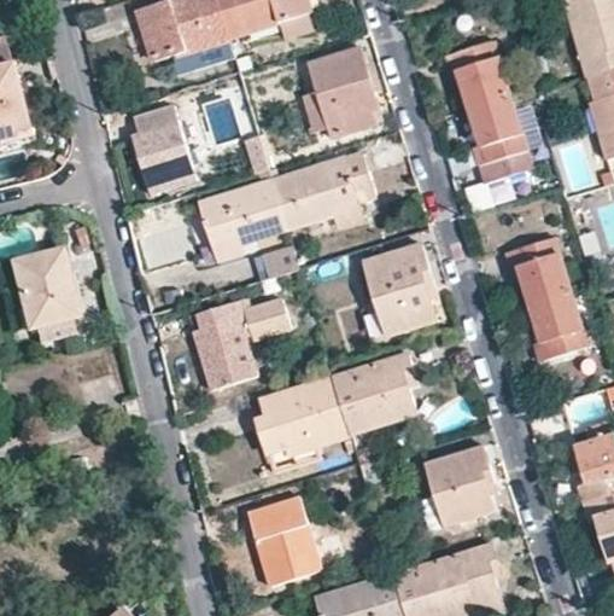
[(152,59),(168,54),(227,36),(215,0),(159,0),(135,7),(152,59)]
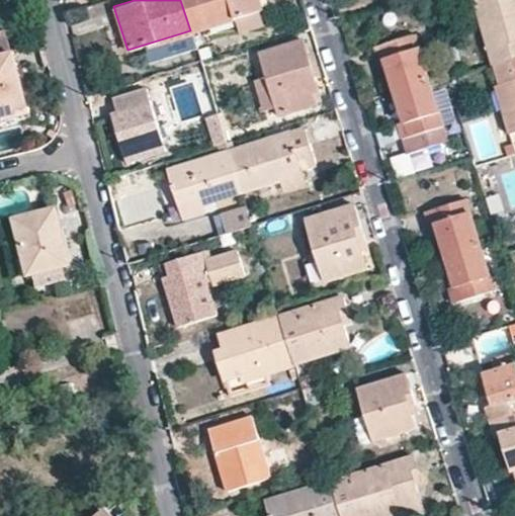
[(180,0),(190,30),(231,18),(256,10),(252,0),(180,0)]
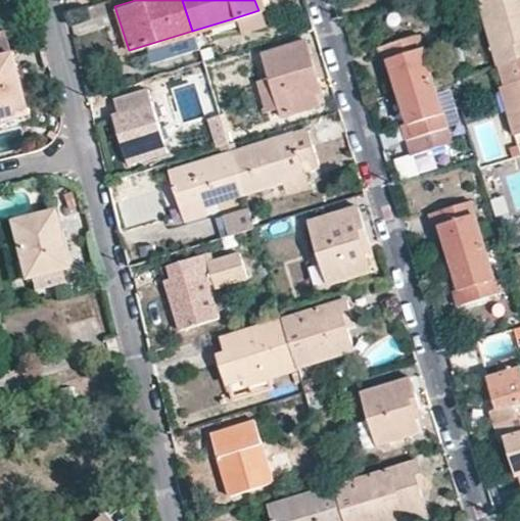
[(476,0),(493,61),(494,61),(519,53),(519,0),(476,0)]
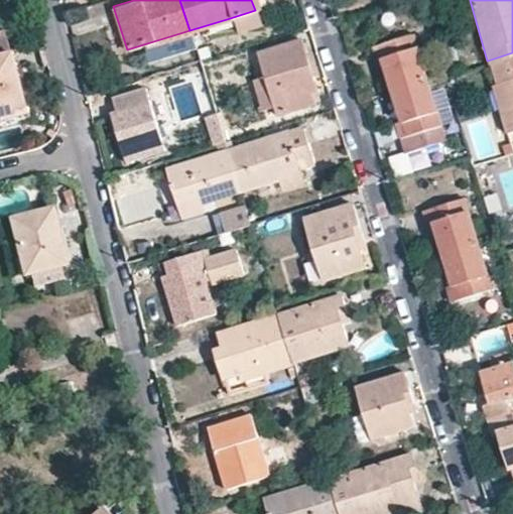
[(230,18),(234,31),(259,24),(255,10),(230,18)]
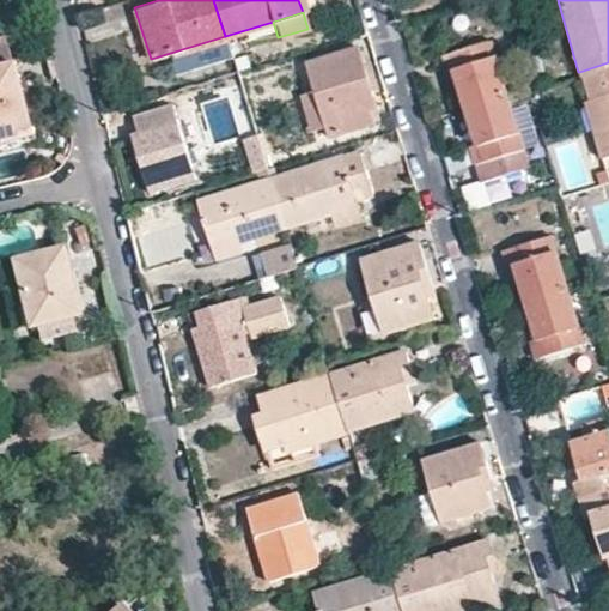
[(166,54),(172,72),(230,54),(225,36),(166,54)]
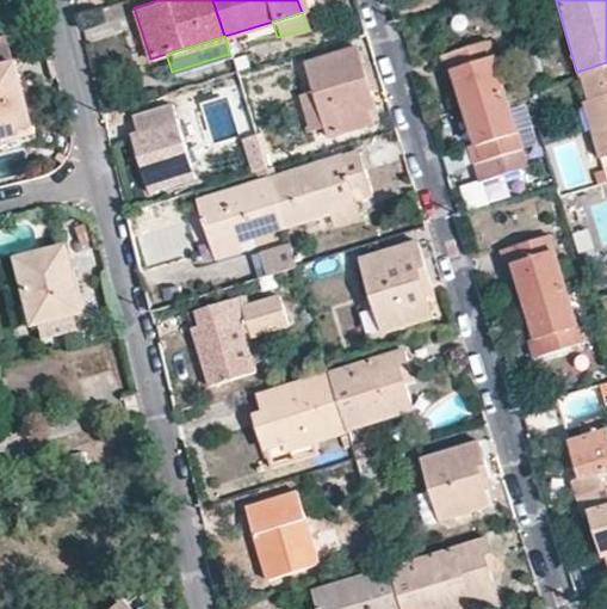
[(462,105),(502,93),(487,38),(438,54),(444,73),(452,71),(462,105)]
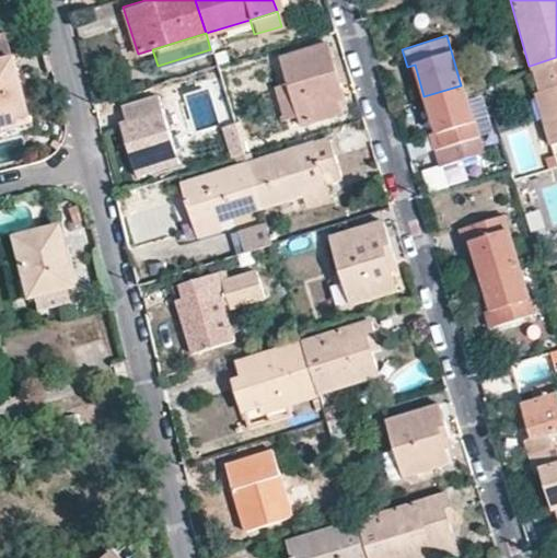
[(335,97),(332,89),(338,86),(325,43),(278,56),(286,83),(296,113),(299,123),(338,111),(335,97)]
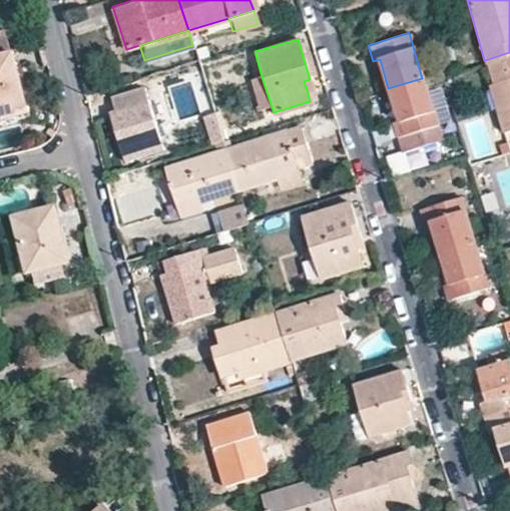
[(509,52),(485,60),(491,79),(488,79),(503,126),(509,123),(509,52)]
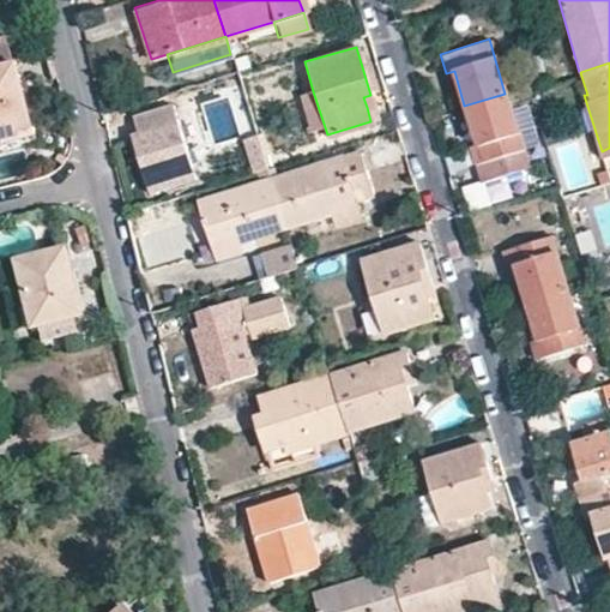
[(6,65),(0,66),(0,141),(24,136),(6,65)]
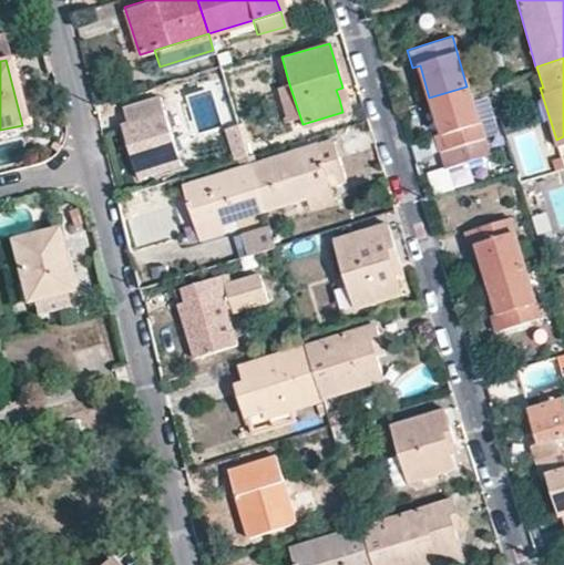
[(289,84),(277,88),(287,120),(299,114),(289,84)]
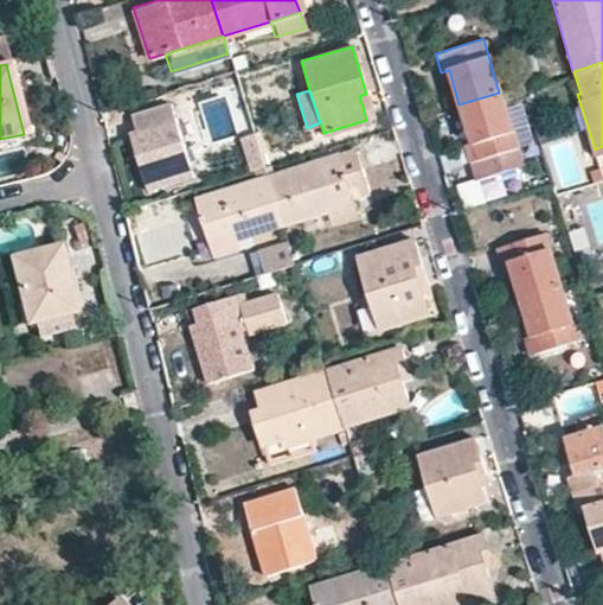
[(468,161),(518,146),(499,93),(459,104),(470,141),(463,144),(468,161)]
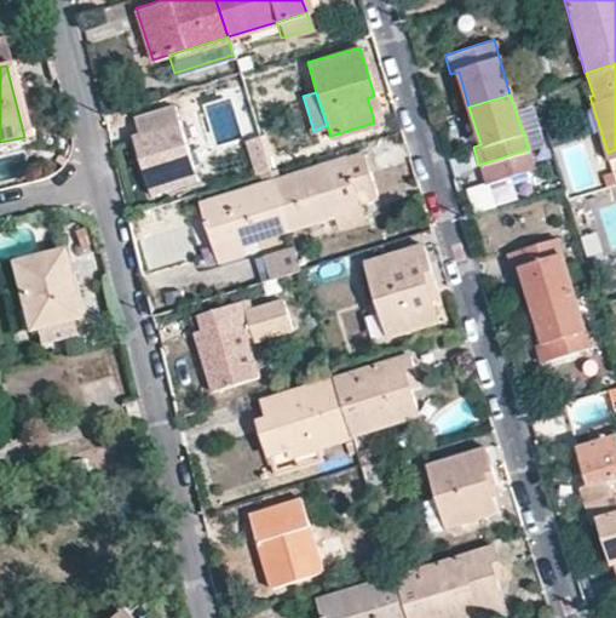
[(374,96),(367,98),(370,108),(376,106),(374,96)]
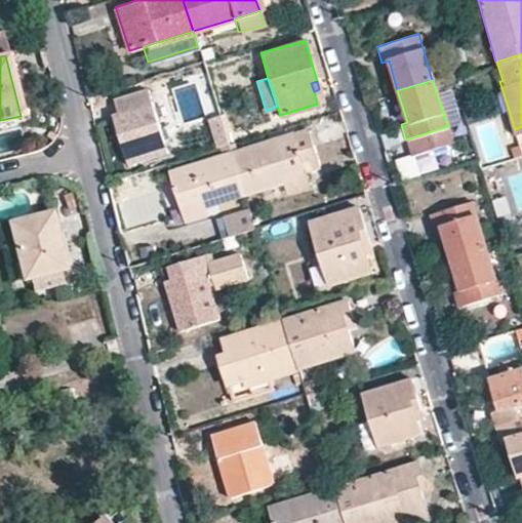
[(116,113),(118,120),(113,122),(125,163),(164,152),(145,88),(111,98),(116,113)]
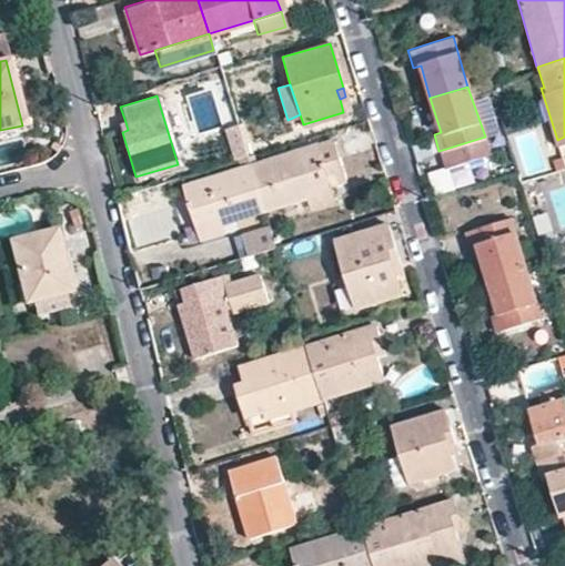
[(241,143),(245,141),(240,121),(235,122),(241,143)]
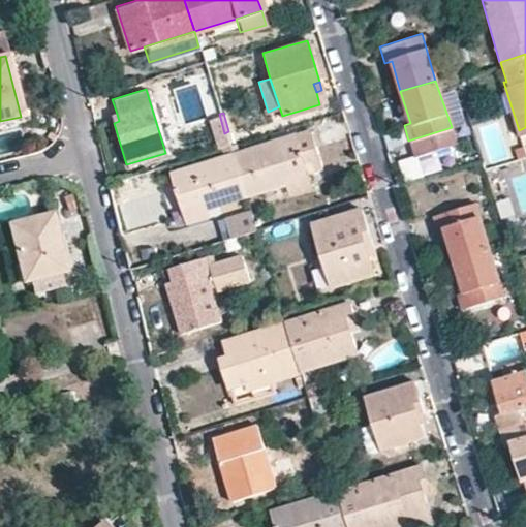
[(231,155),(244,194),(283,182),(286,190),(309,184),(304,169),(318,165),(309,131),(237,153),(235,144),(228,146),(231,155)]
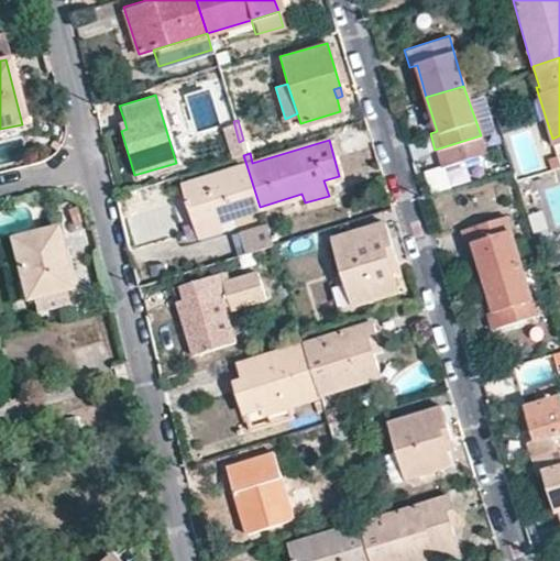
[(232,158),(234,164),(240,163),(241,166),(246,165),(243,155),(232,158)]
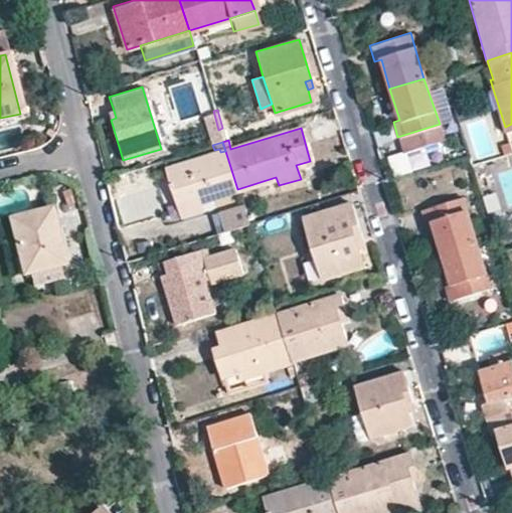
[(174,203),(197,196),(198,200),(237,189),(225,151),(220,152),(171,167),(163,170),(174,203)]
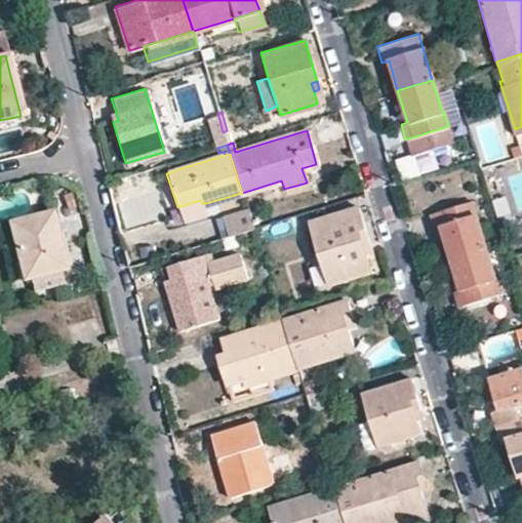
[(177,207),(183,222),(205,214),(202,204),(201,200),(177,207)]
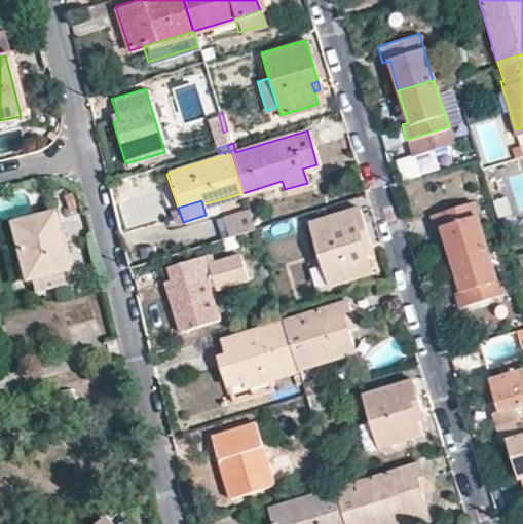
[(436,229),(442,228),(450,258),(485,247),(471,201),(430,213),(436,229)]
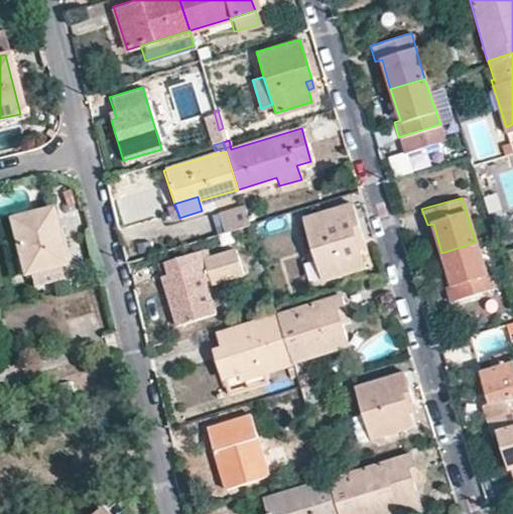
[(362,267),(357,249),(354,241),(361,239),(350,203),(302,218),(322,279),(362,267)]
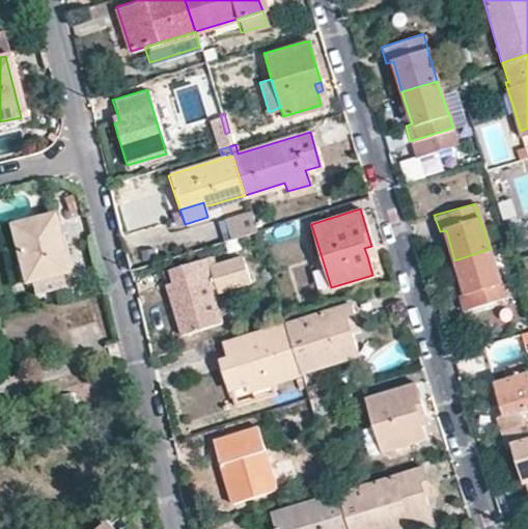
[(256,230),(249,211),(224,217),(231,239),(256,230)]
